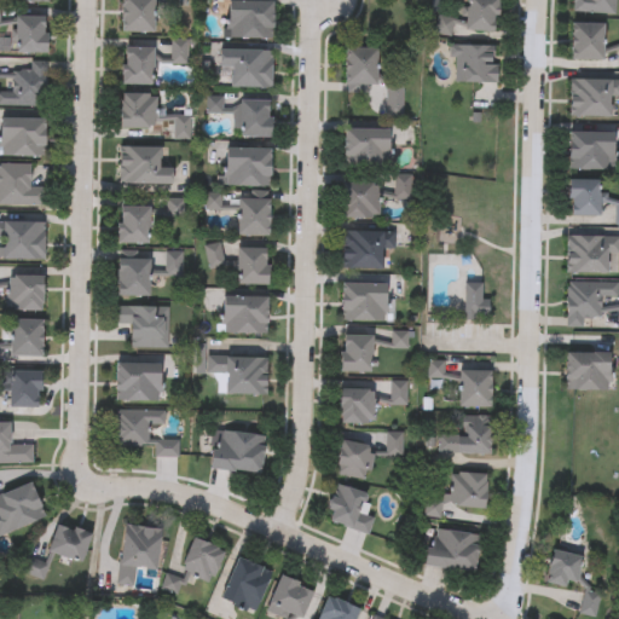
[(155,0),(155,33),(121,33),(121,0),(155,0)]
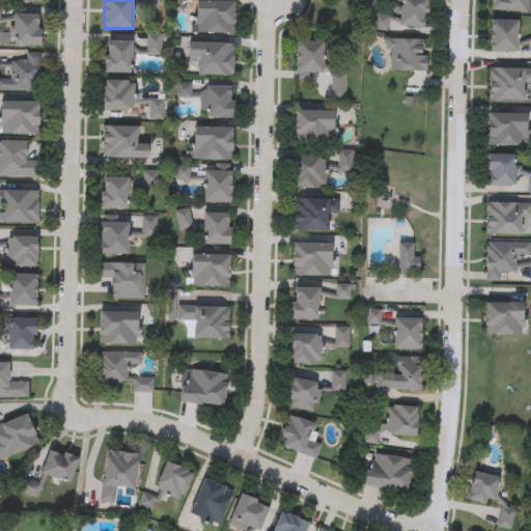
[(428,0),(425,29),(391,26),(391,32),(373,30),(374,17),(400,19),(401,0),(428,0)]
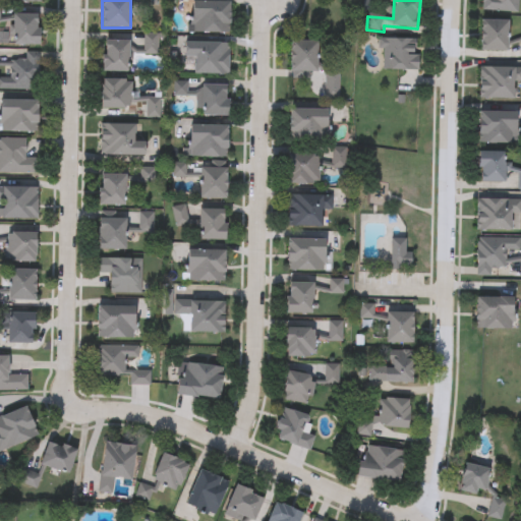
[(519,0),(519,12),(482,12),(482,0),(519,0)]
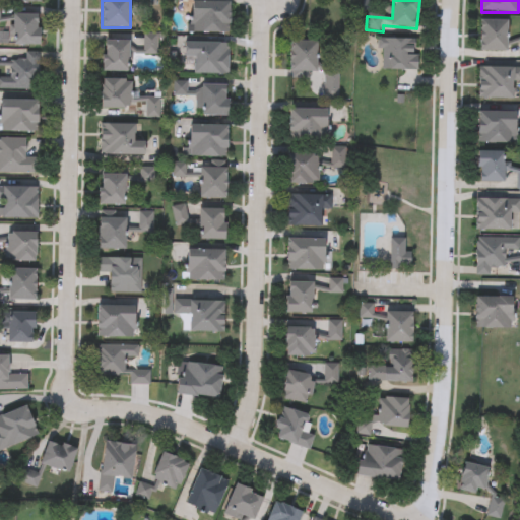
[(190,2),(230,2),(230,34),(190,34),(190,2)]
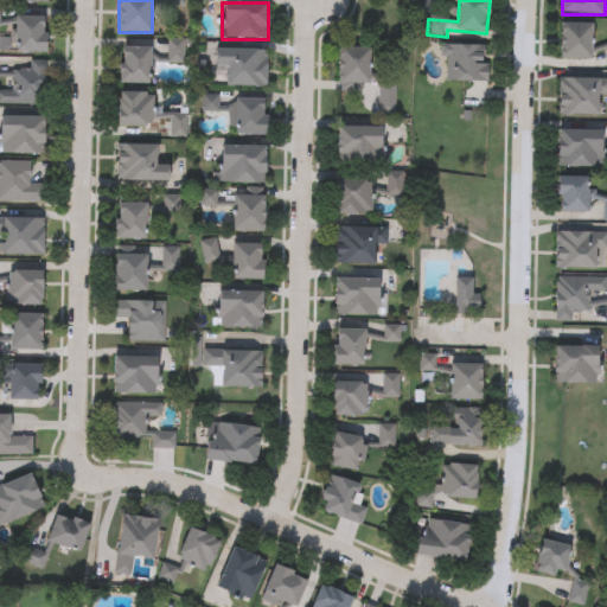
[(46,17),(46,53),(16,53),(16,17),(46,17)]
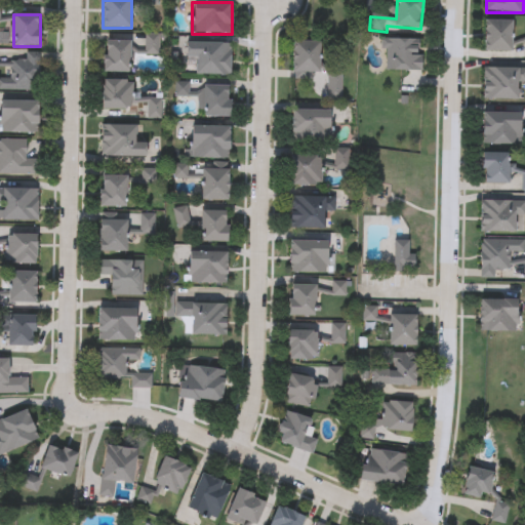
[(485,53),(485,21),(513,21),(513,53),(485,53)]
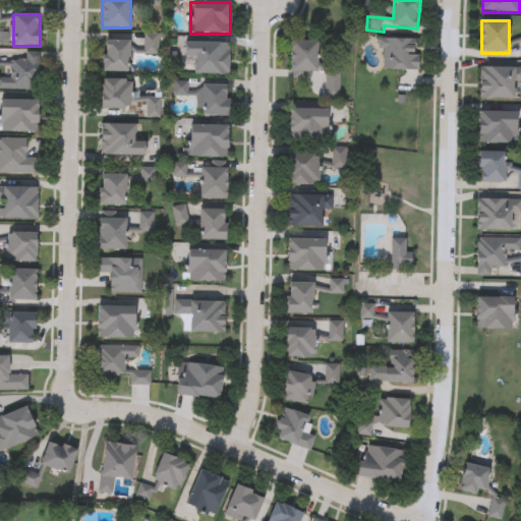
[(129,72),(104,72),(104,40),(129,40),(129,72)]
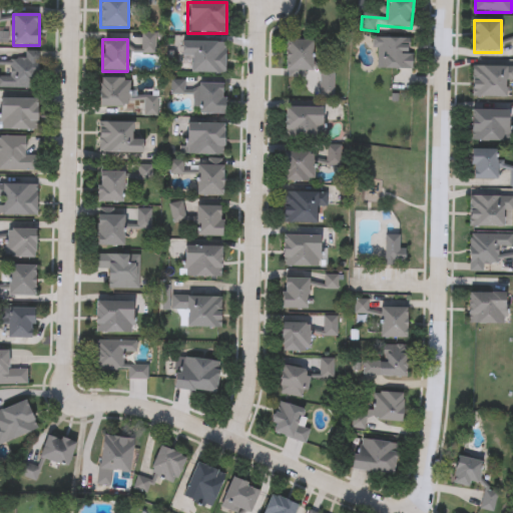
[(372,49),(372,39),(412,39),(412,70),(378,70),(378,49),(372,49)]
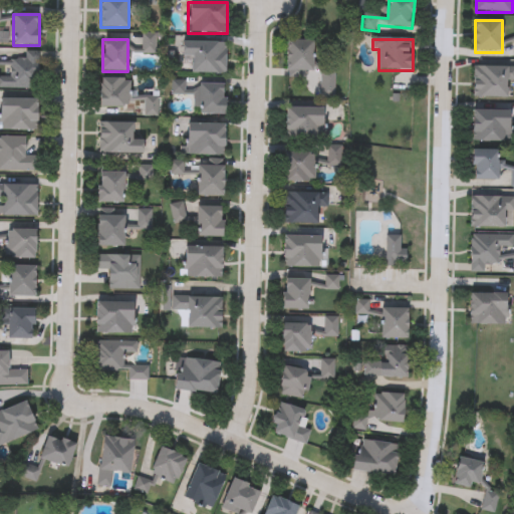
[(333,97),(319,97),(319,79),(287,78),(287,41),(314,41),(313,70),(333,70),(333,97)]
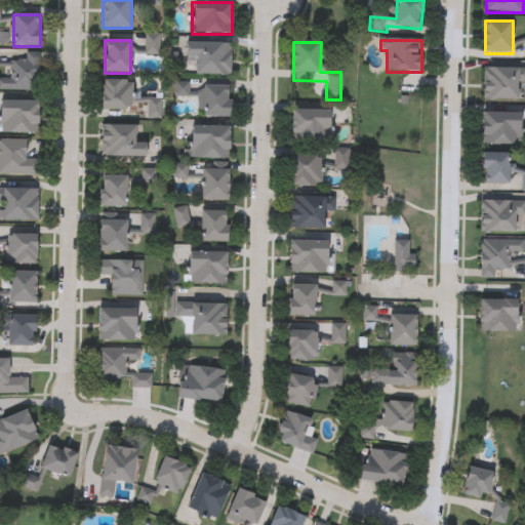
[(231,76),(197,76),(197,57),(187,57),(187,43),(231,43),(231,76)]
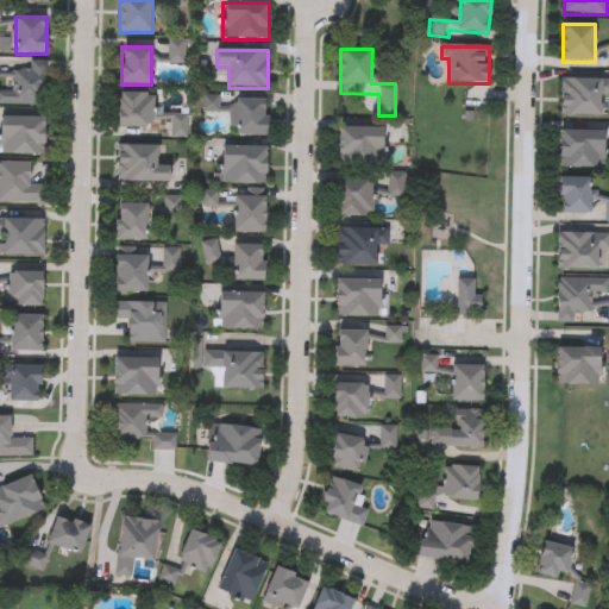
[(46,106),(0,106),(0,62),(46,62),(46,106)]
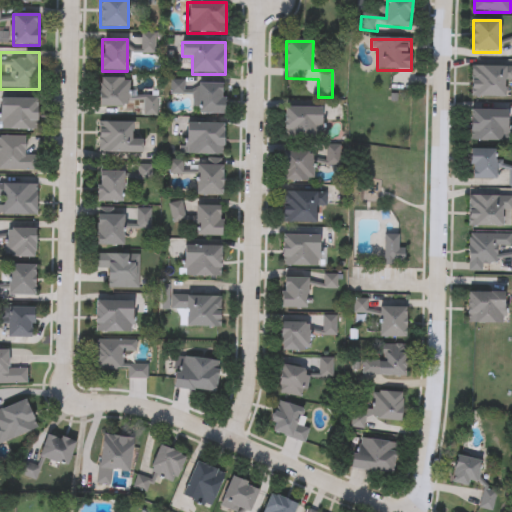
[(472,98),(472,68),(511,68),(511,81),(507,81),(507,98),(472,98)]
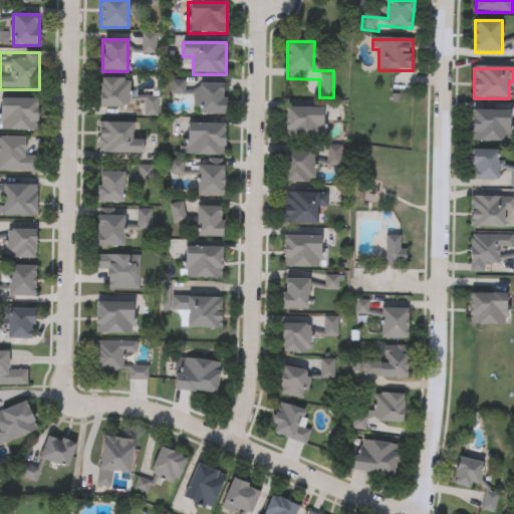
[(130,107),(100,107),(100,79),(130,79),(130,107)]
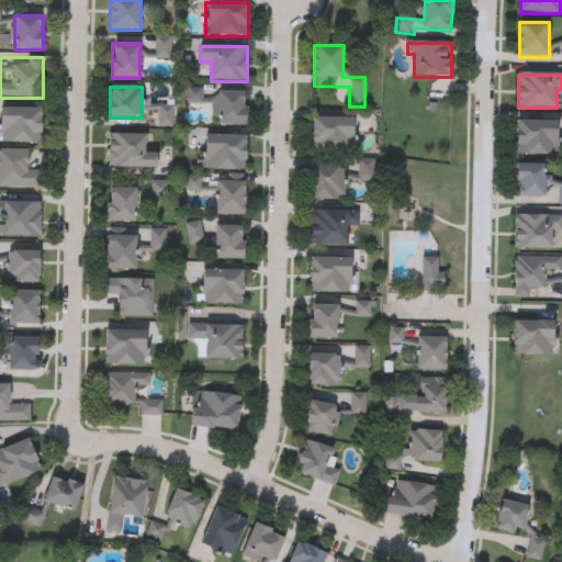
[(187,89),(246,89),(247,125),(212,126),(212,104),(187,104),(187,89)]
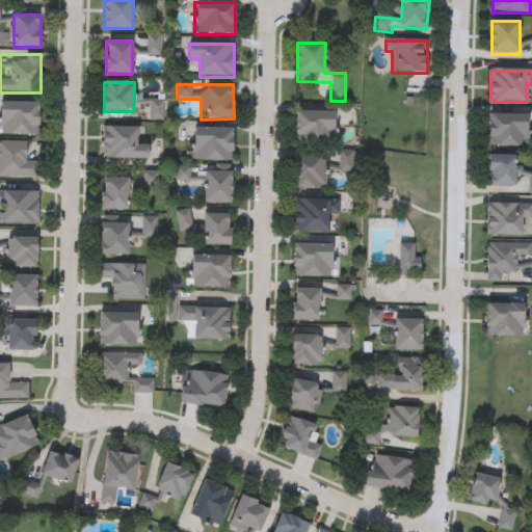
[(0,103),(38,103),(38,135),(0,135),(0,103)]
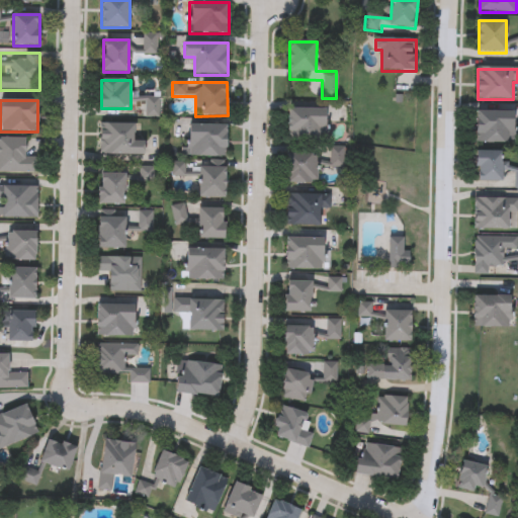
[(157,117),(145,117),(145,100),(151,100),(151,107),(157,107),(157,117)]
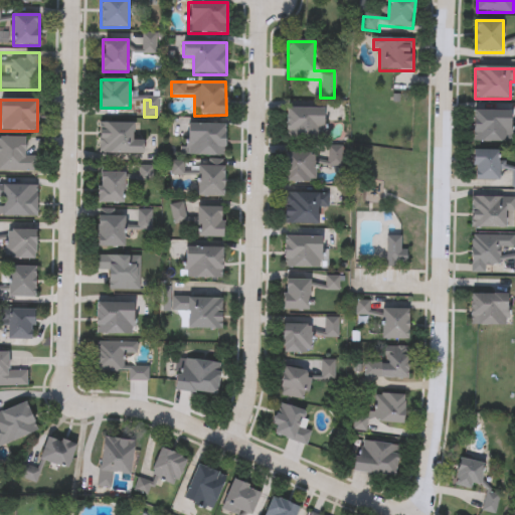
[(324,107),(324,140),(287,140),(287,107),(324,107)]
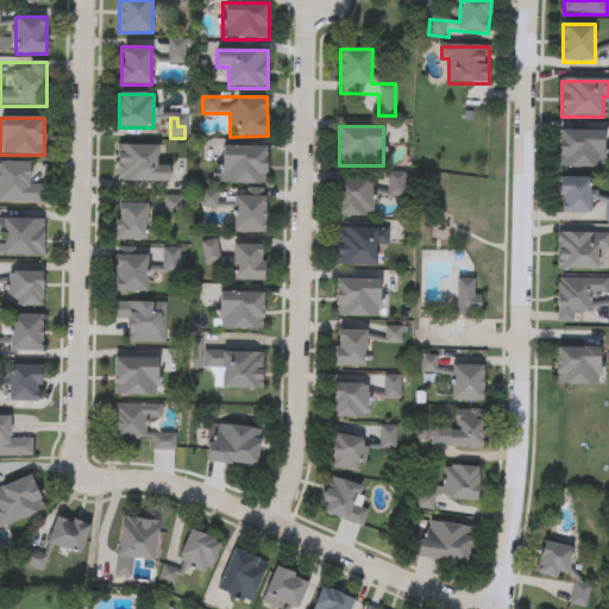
[(562,168),(562,131),(604,131),(604,168),(562,168)]
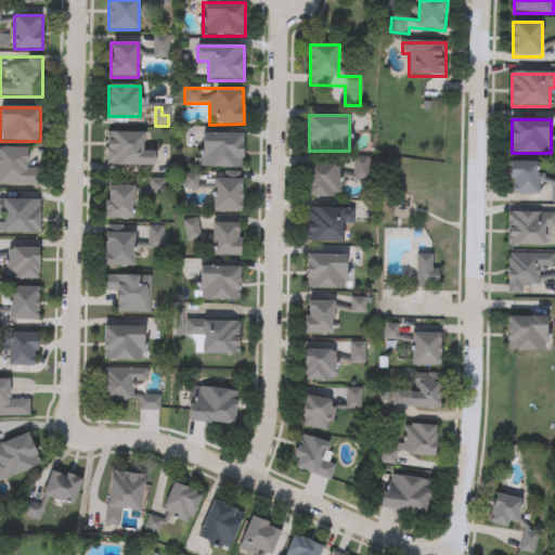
[(107,166),(107,132),(144,132),(144,153),(155,153),(155,166),(107,166)]
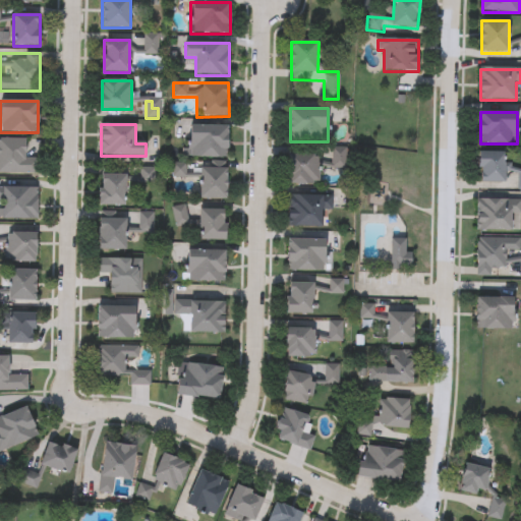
[(190,158),(190,126),(228,126),(228,158),(190,158)]
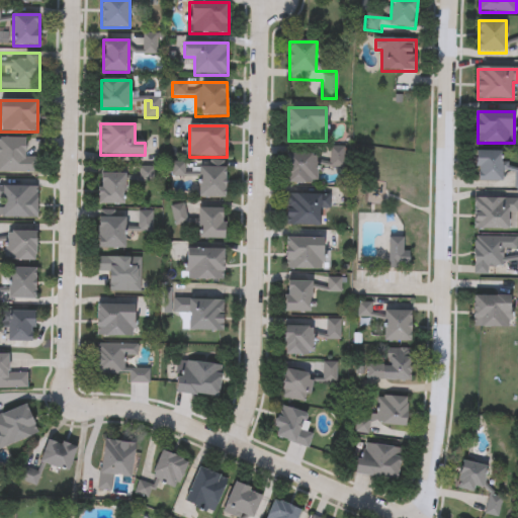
[(0,139),(25,139),(25,158),(37,158),(37,173),(0,173),(0,139)]
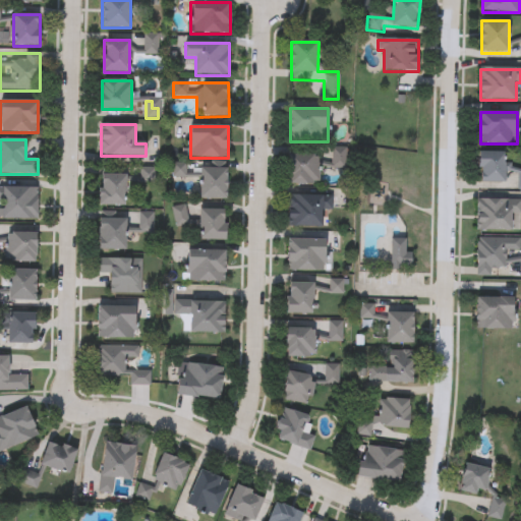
[(289,184),(289,155),(329,155),(329,148),(345,148),(345,173),(320,173),(320,184),(289,184)]
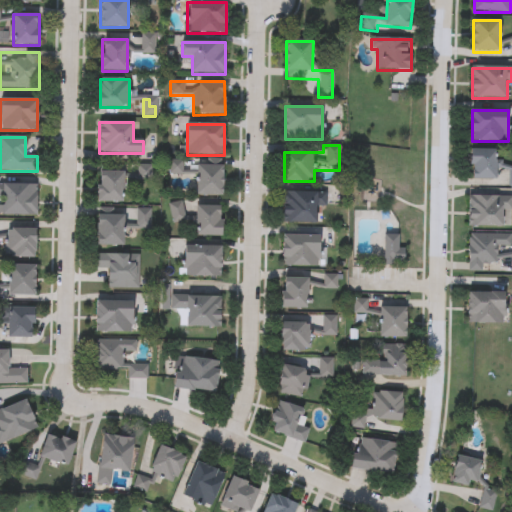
[(471,180),(471,151),(497,151),(497,180),(471,180)]
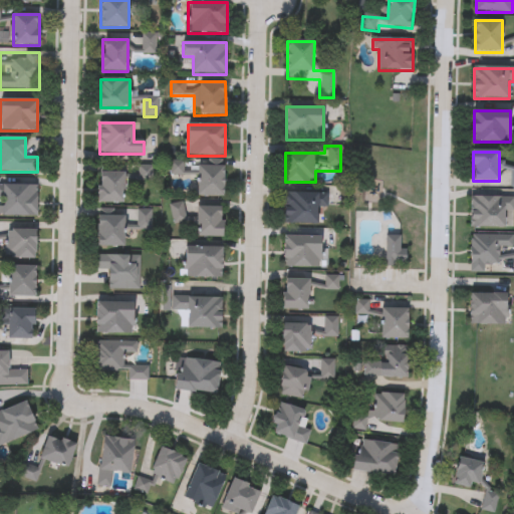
[(224,196),(199,196),(199,166),(224,166),(224,196)]
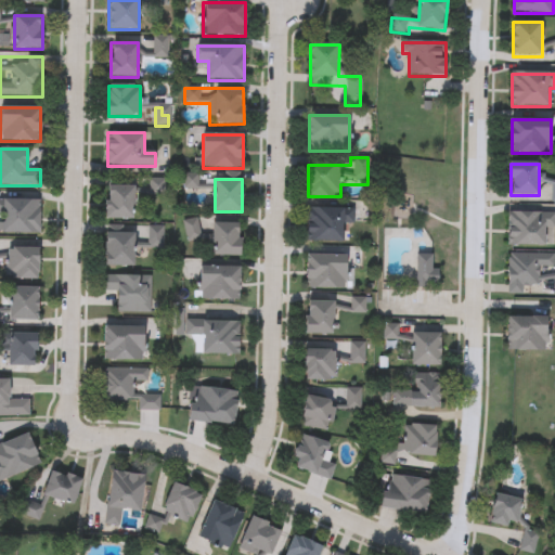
[(134,185),(134,220),(105,220),(105,185),(134,185)]
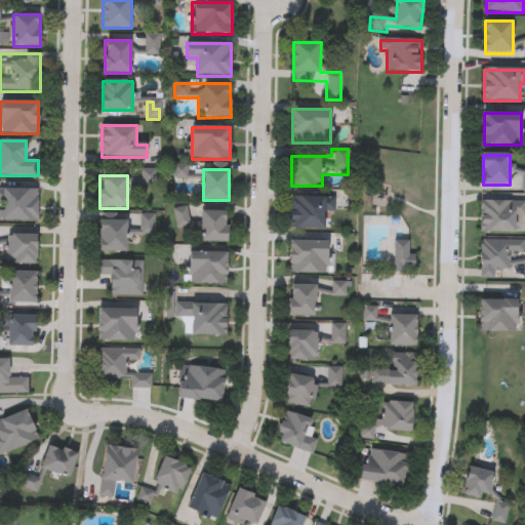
[(37,220),(0,220),(0,211),(3,211),(3,204),(0,204),(0,190),(37,190),(37,220)]
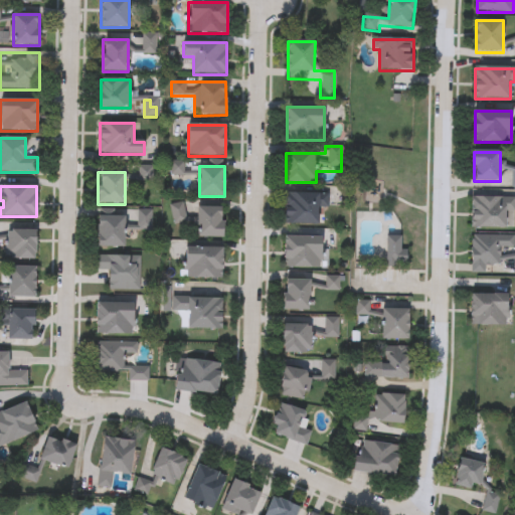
[(285,223),(285,194),(325,194),(325,206),(319,206),(319,224),(285,223)]
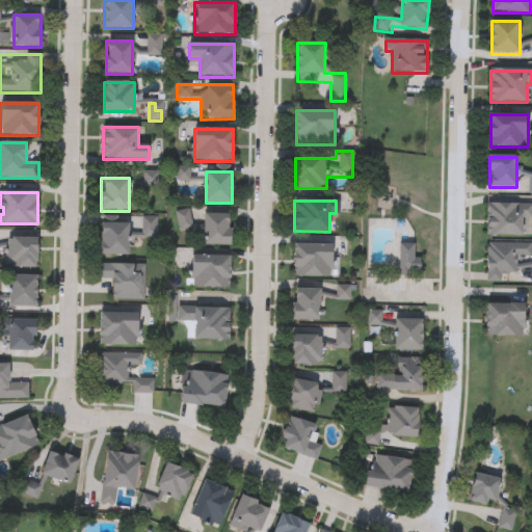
[(486,235),(487,203),(530,203),(530,236),(486,235)]
